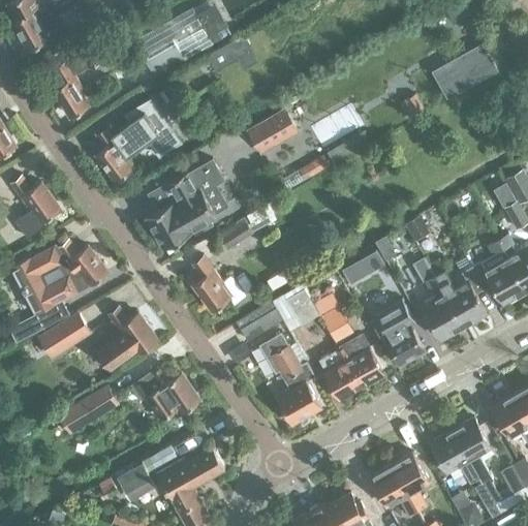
[(41,5),(37,0),(13,0),(6,4),(16,19),(11,21),(29,51),(45,41),(50,48),(64,39),(52,18),(39,24),(32,10),(41,5)]
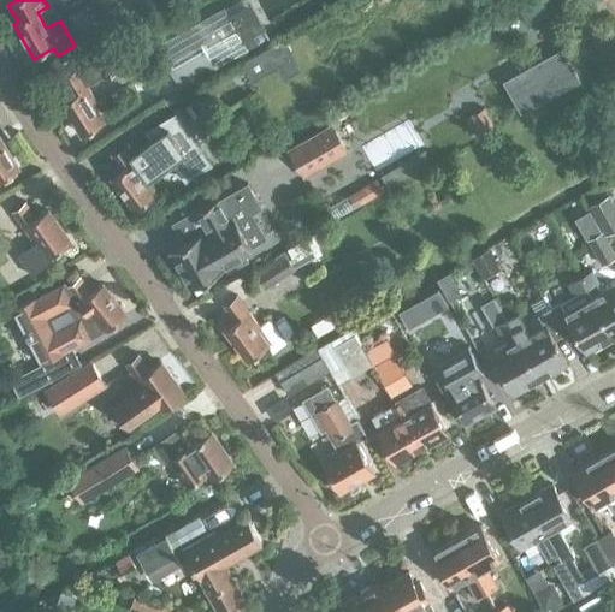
[(231,22),(224,10),(160,45),(183,88),(248,52),(240,37),(260,27),(252,10),(231,22)]
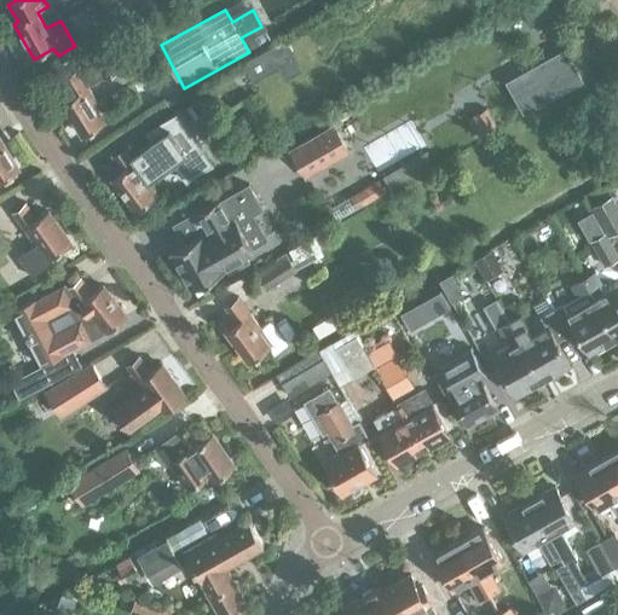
[(283,42),(243,67),(253,82),(277,68),(293,59),(283,42)]
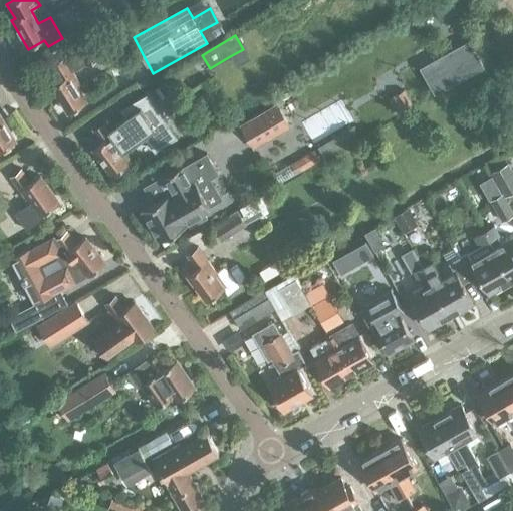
[(68,114),(85,104),(77,91),(80,89),(71,74),(85,65),(86,66),(97,59),(83,37),(71,44),(76,51),(51,66),(59,80),(50,85),(68,114)]
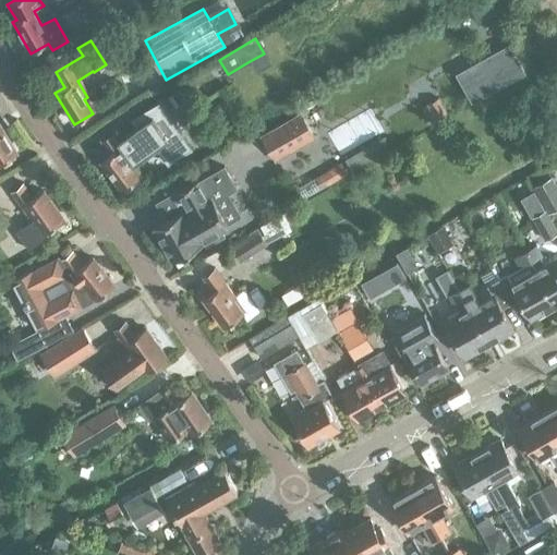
[(462,71),(455,75),(472,105),(480,100),(525,74),(508,46),(462,71)]
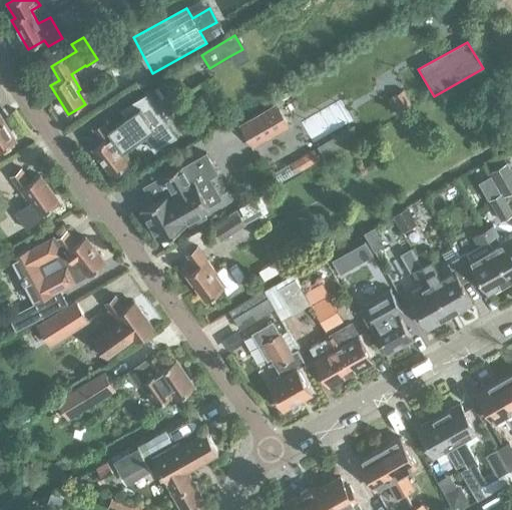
[(392,98),(401,114),(411,108),(402,92),(392,98)]
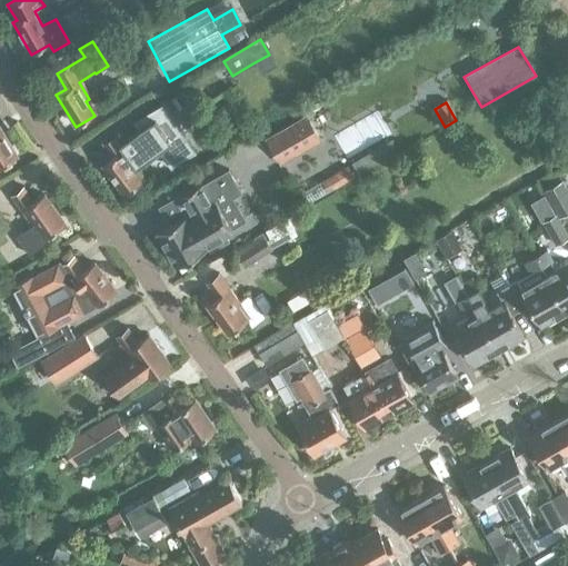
[(120,145),(113,136),(101,145),(112,159),(101,166),(123,196),(141,182),(132,169),(157,151),(170,169),(196,154),(161,106),(132,122),(138,131),(120,145)]
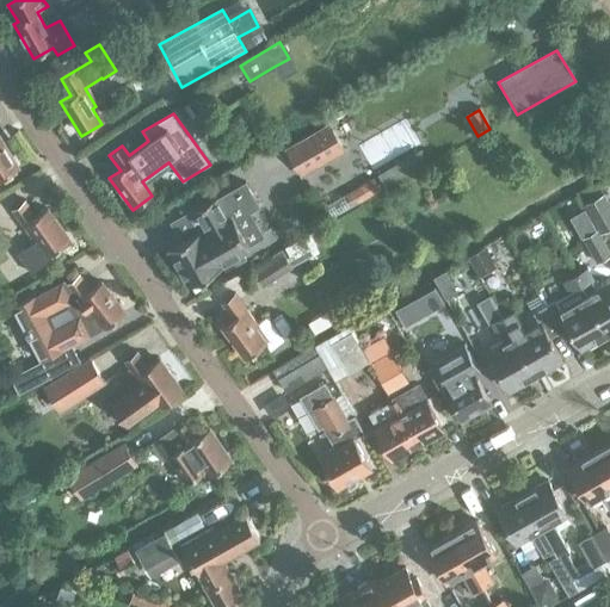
[(287,150),(301,177),(343,153),(328,127),(287,150)]
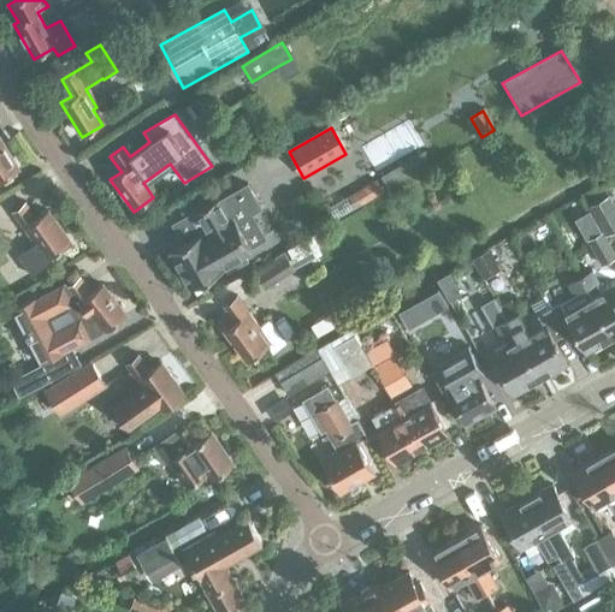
[(0,180),(18,171),(0,141),(0,180)]
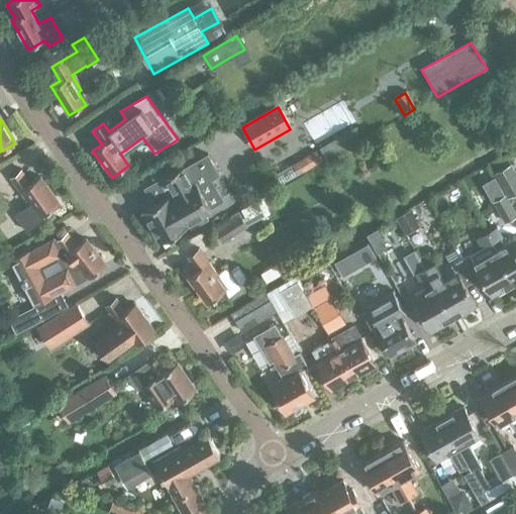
[(354,128),(337,139),(344,151),(362,140),(354,128)]
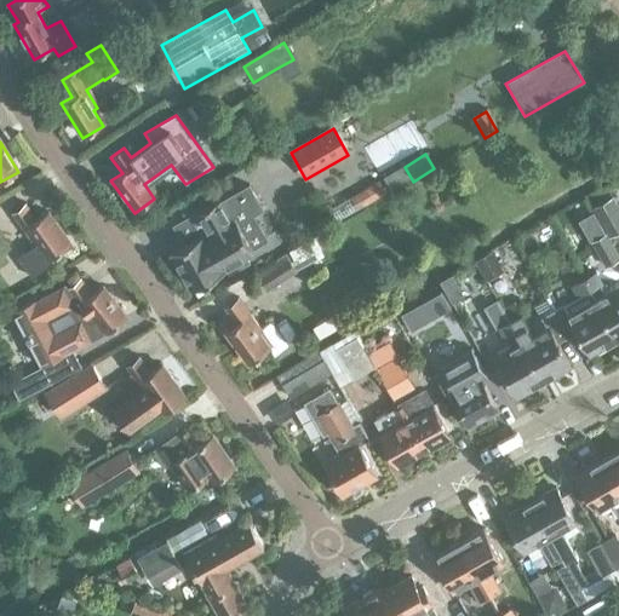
[(191,289),(223,265),(224,266),(242,253),(239,249),(247,242),(228,218),(251,201),(234,178),(208,197),(207,196),(187,212),(198,226),(188,234),(189,237),(166,254),(191,289)]
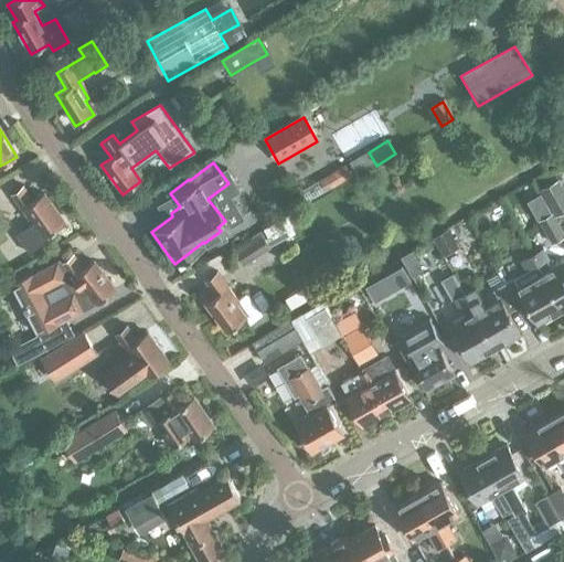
[(331,189),(349,171),(341,165),(323,182),(331,189)]
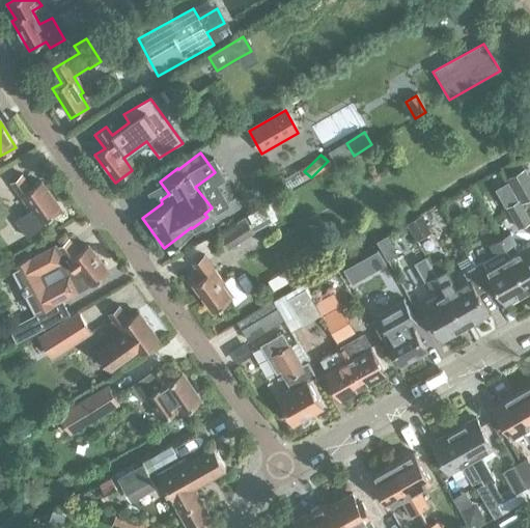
[(529,181),(524,170),(507,179),(522,205),(529,200),(529,181)]
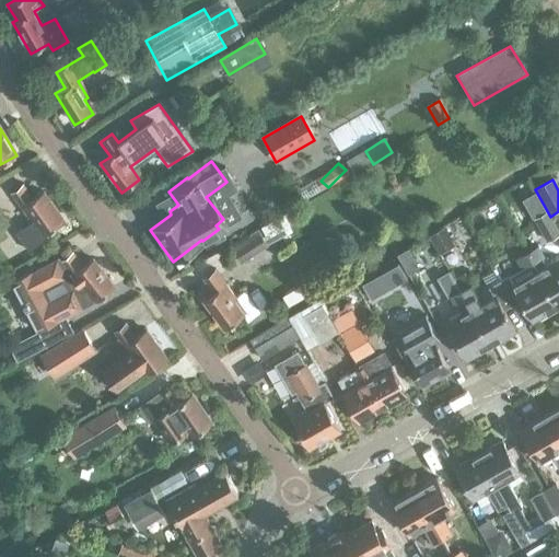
[(63,222),(43,193),(34,199),(23,185),(10,195),(30,223),(14,234),(27,253),(63,222)]
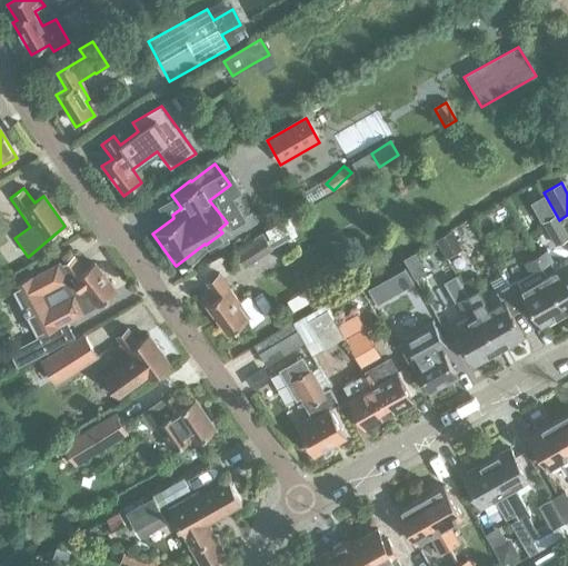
[(542,192),(529,200),(539,219),(552,211),(542,192)]
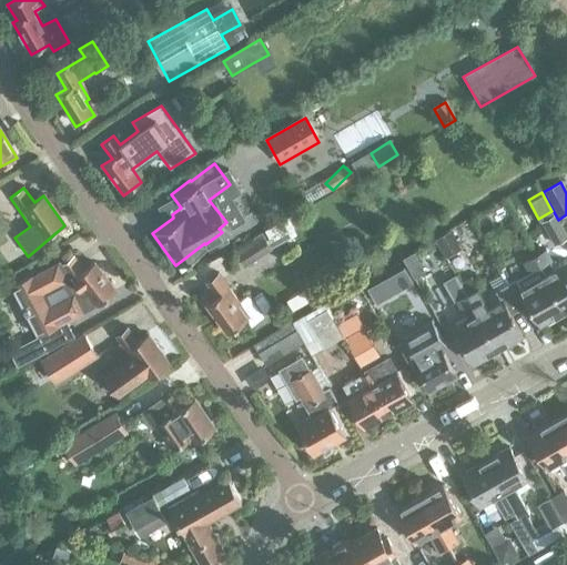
[(555,217),(542,224),(554,246),(566,239),(555,217)]
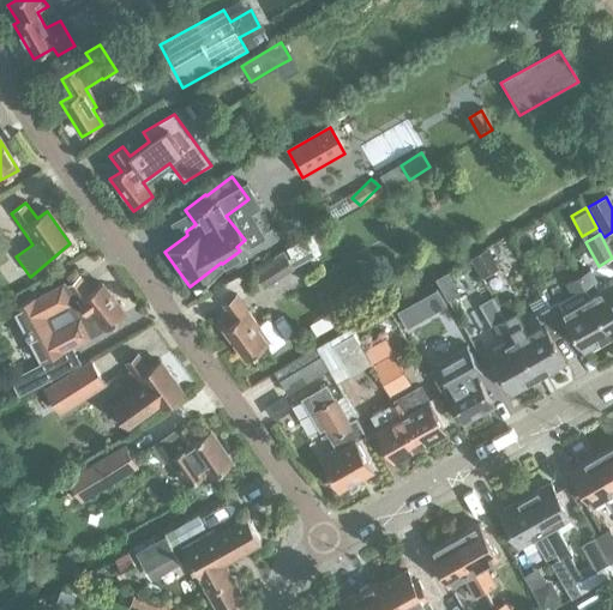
[(304,242),(283,253),(252,273),(263,290),(293,271),(287,261),(307,249),(304,242)]
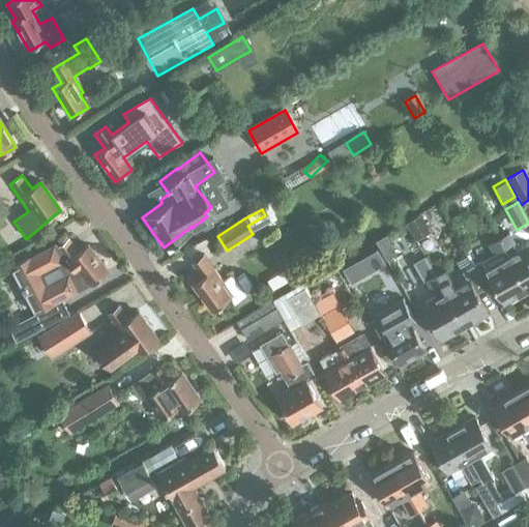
[(406,226),(416,242),(431,233),(420,216),(406,226)]
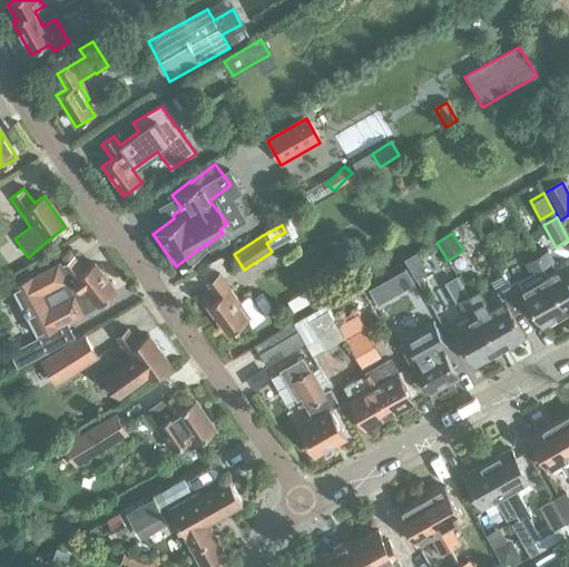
[(568,312),(568,311),(568,265),(557,272),(552,264),(553,263),(547,252),(537,258),(568,312)]
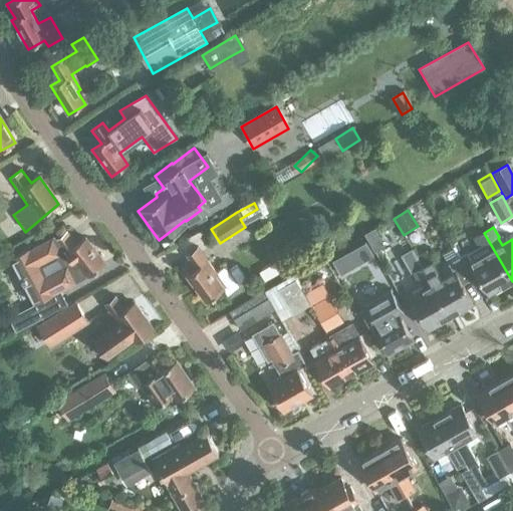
[(374,229),(364,235),(374,253),(385,247),(374,229)]
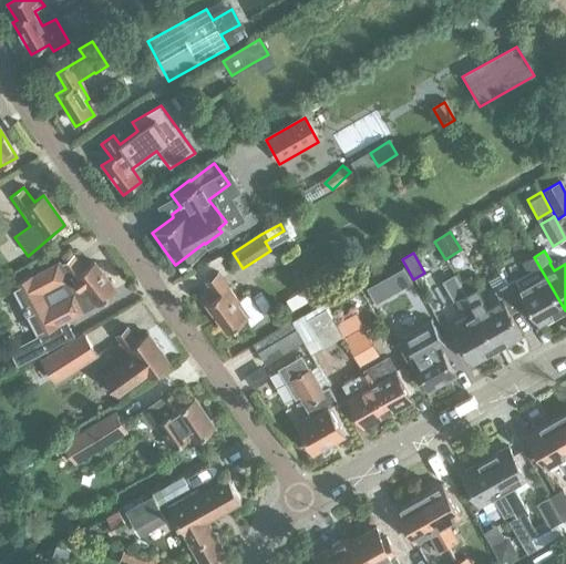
[(62,264),(60,262),(12,286),(38,335),(40,335),(48,351),(73,337),(65,322),(98,306),(116,291),(94,263),(84,270),(73,256),(62,264)]
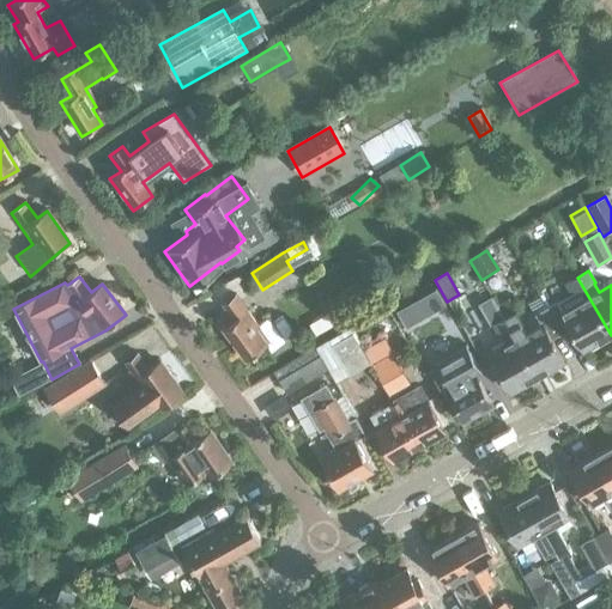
[(599,342),(611,335),(577,278),(565,284),(573,296),(574,294),(580,304),(563,314),(557,303),(546,310),(561,334),(570,328),(585,351),(587,349),(588,352),(601,345),(599,342)]
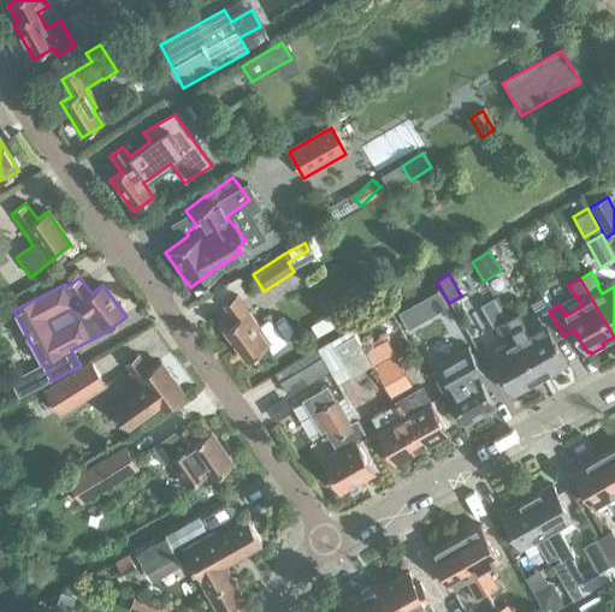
[(438,292),(423,301),(431,316),(447,308),(438,292)]
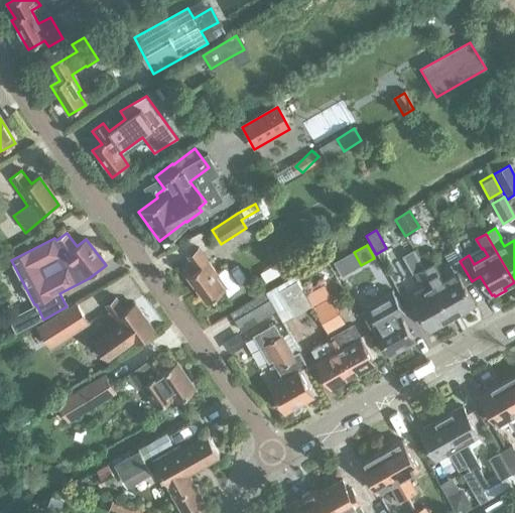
[(217,277),(197,250),(186,258),(196,271),(186,278),(207,304),(223,292),(214,280),(217,277)]
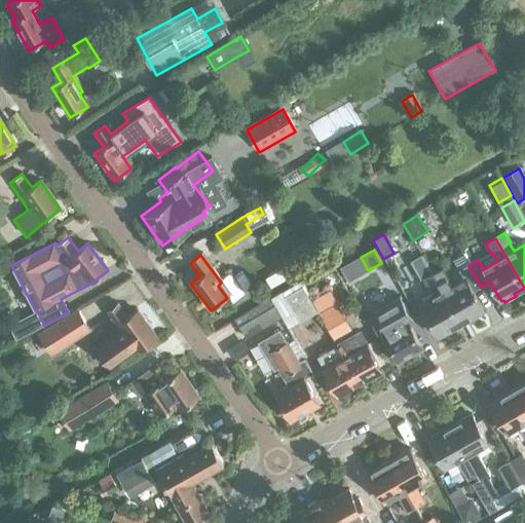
[(410,263),(426,290),(428,290),(433,297),(419,304),(439,337),(441,336),(442,338),(453,332),(451,330),(459,325),(420,257),(410,263)]
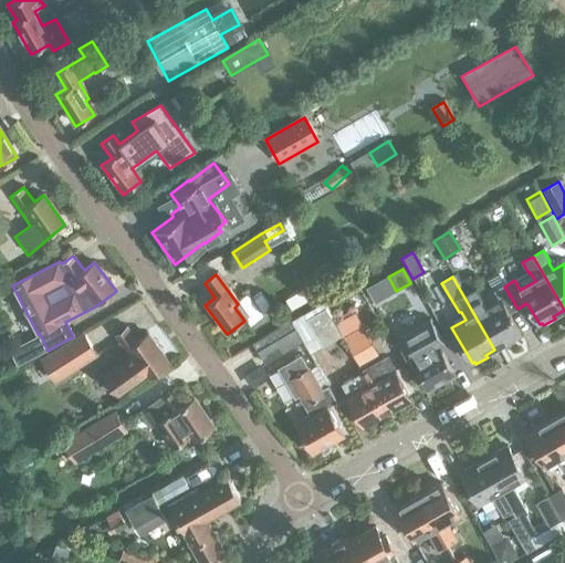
[(494,350),(503,345),(505,344),(506,346),(518,340),(516,337),(519,335),(508,314),(518,309),(504,287),(493,292),(498,301),(483,310),(479,301),(480,300),(474,289),(463,295),(494,350)]
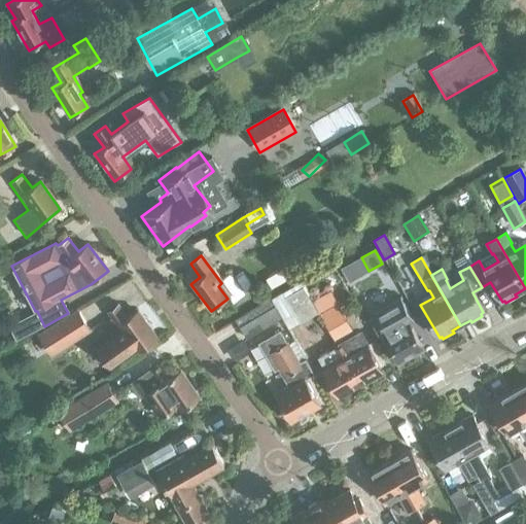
[(317,314),(303,290),(286,300),(300,324),(317,314)]
